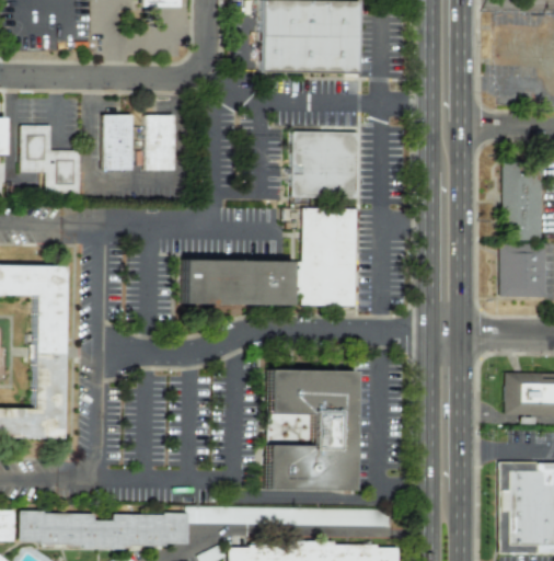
[(265,4),(361,6),(361,79),(265,78),(265,4)]
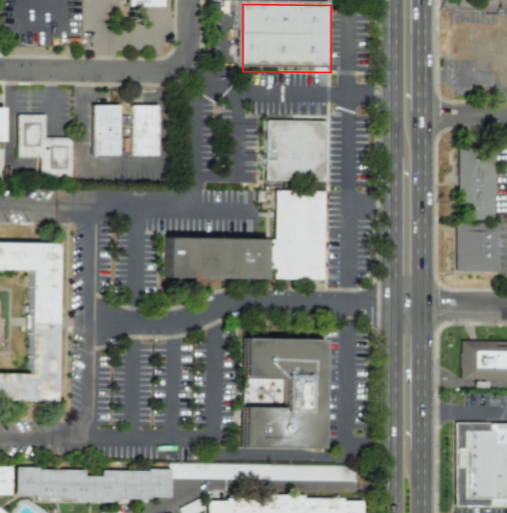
[(94,105),(94,154),(120,154),(120,105),(94,105)]
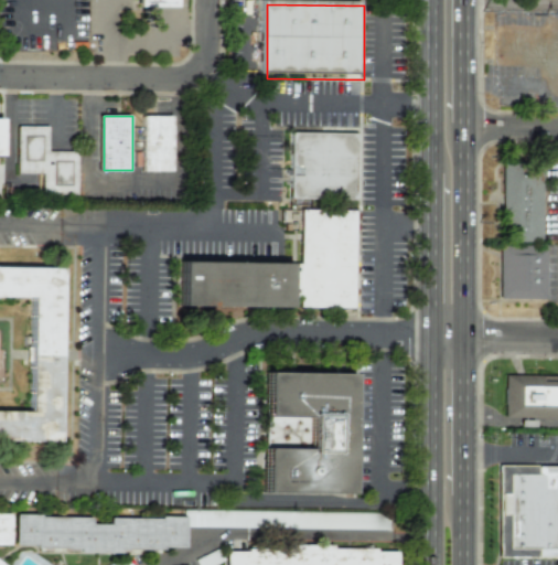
[(148,116),(148,173),(175,173),(176,116),(148,116)]
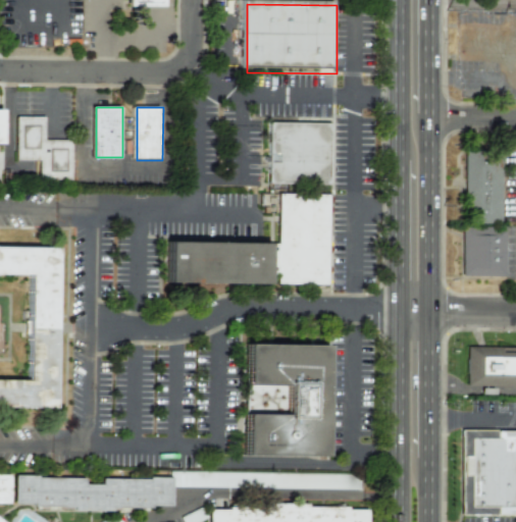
[(74,178),(75,141),(48,140),(48,116),(20,116),(19,160),(43,160),(43,177),(74,178)]
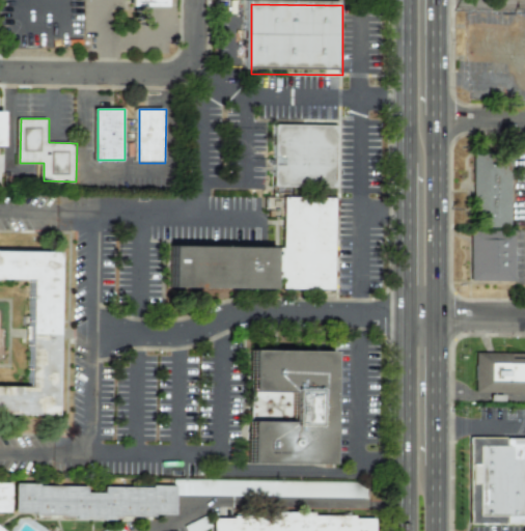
[(278,130),(342,128),(346,193),(281,195),(278,130)]
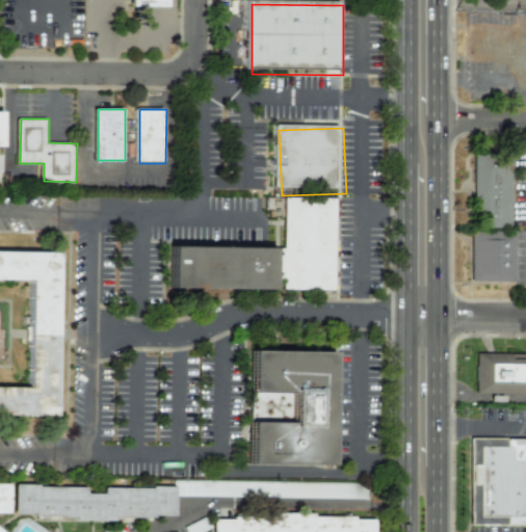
[(477,157),(477,287),(522,287),(522,234),(519,234),(518,157),(477,157)]
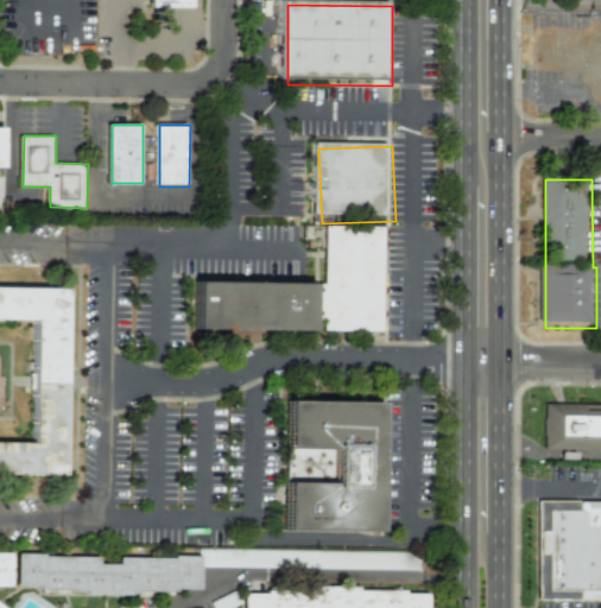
[(330,234),(333,341),(391,340),(388,233),(330,234)]
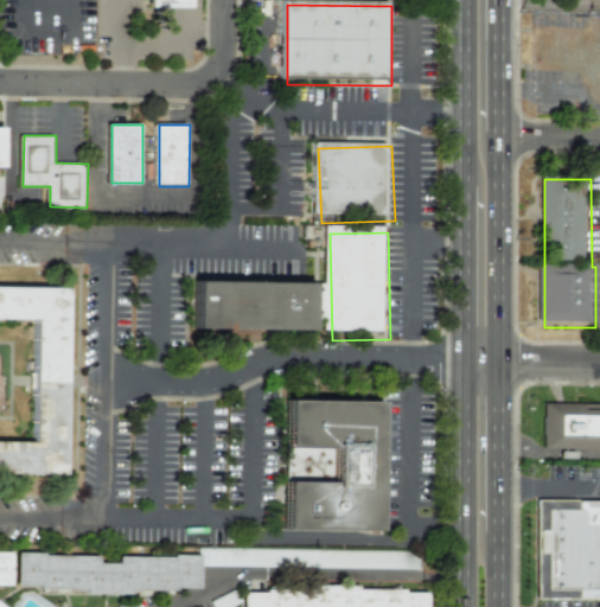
[(71,288),(0,287),(0,472),(65,475),(71,288)]
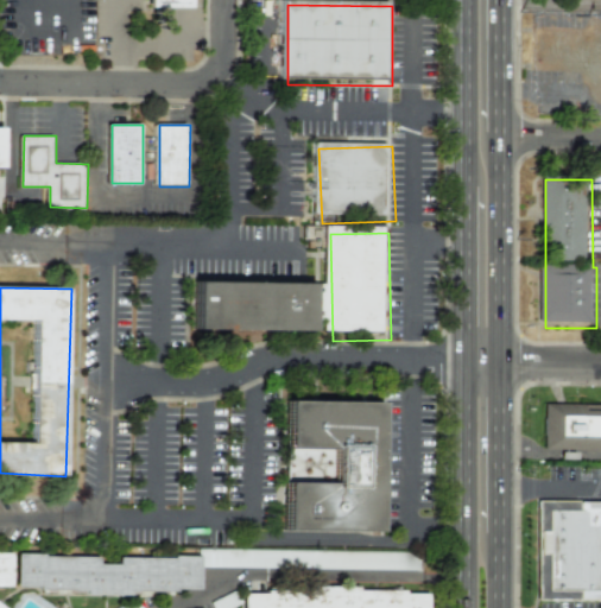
[(207,293),(318,295),(317,344),(207,343),(207,293)]
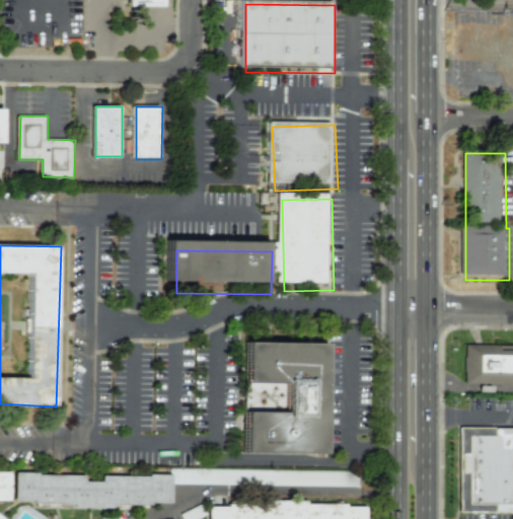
[(246,342),(248,454),(331,452),(330,341),(246,342)]
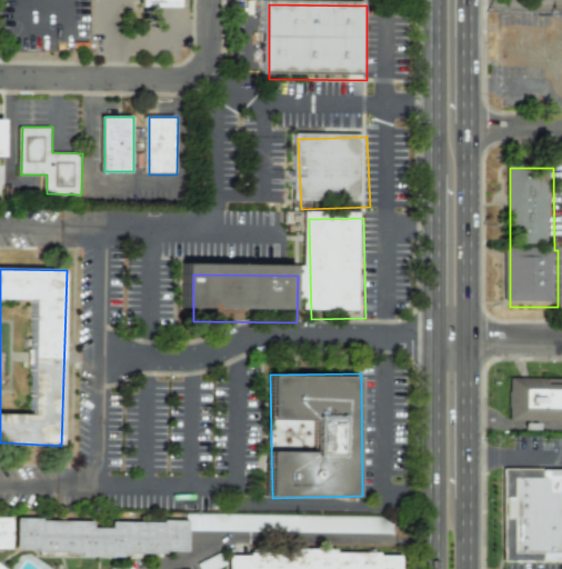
[(527,395),(561,396),(561,420),(525,418),(527,395)]
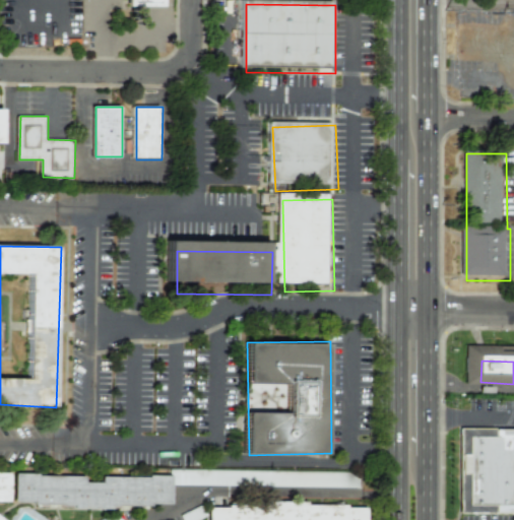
[(513,433),(462,436),(465,519),(513,517),(513,433)]
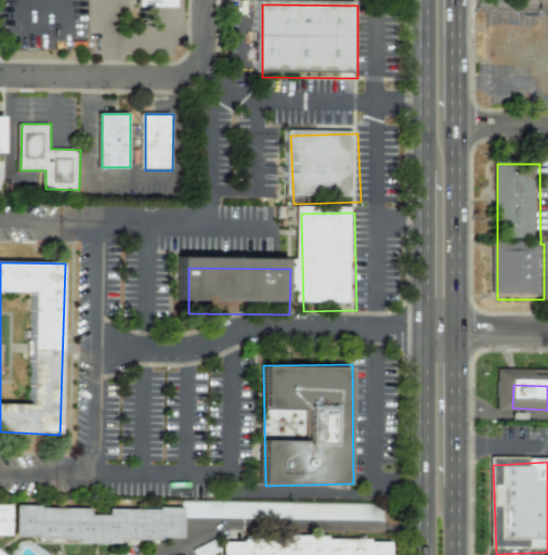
[(186,517),(386,520),(386,504),(185,501),(185,510),(112,508),(112,515),(93,515),(93,507),(18,506),(18,538),(81,538),(80,541),(185,542),(186,517)]
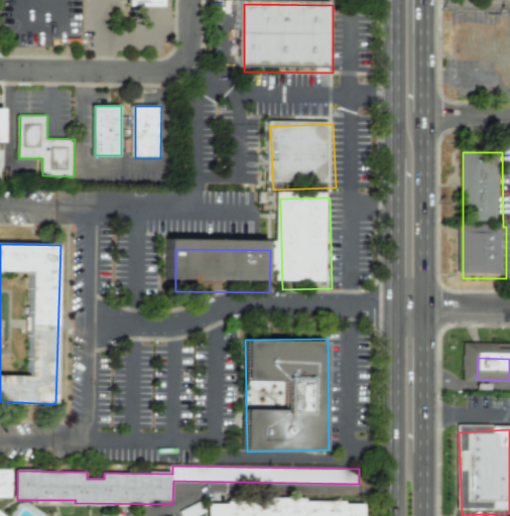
[(0,500),(13,500),(13,470),(0,469),(0,500)]
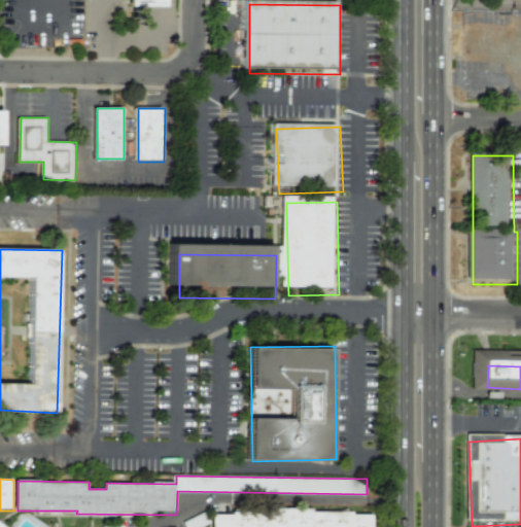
[(214,514),(214,526),(374,526),(374,510),(214,514)]
